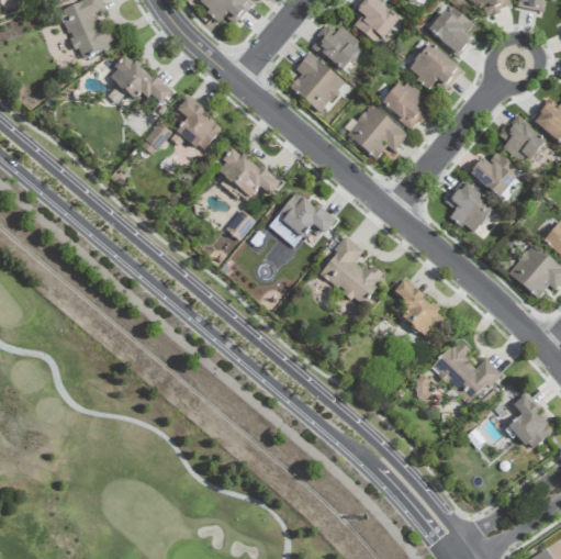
[(59,10),(73,49),(79,47),(81,56),(116,44),(111,30),(101,34),(94,15),(105,12),(101,0),(82,0),(83,1),(59,10)]
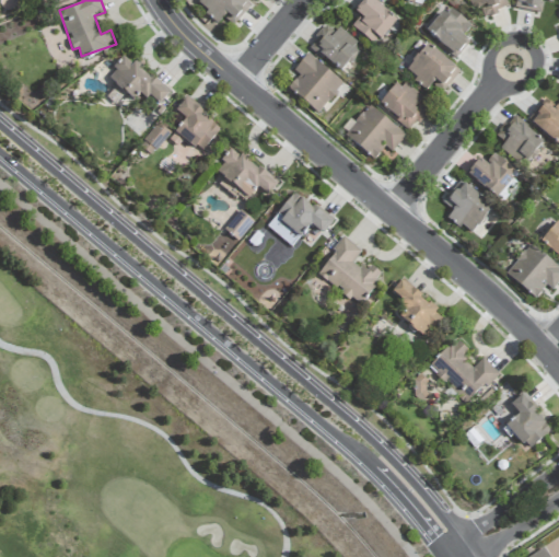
[(221,21),(224,15),(235,23),(252,0),(199,0),(197,3),(221,21)]
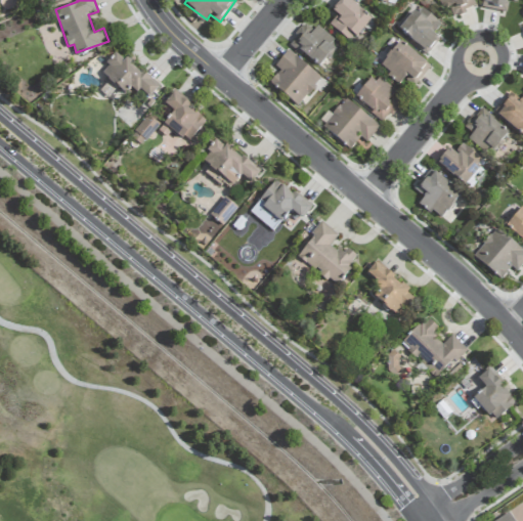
[(339,0),(333,9),(338,12),(330,24),(353,41),(372,15),(349,0),(339,0)]
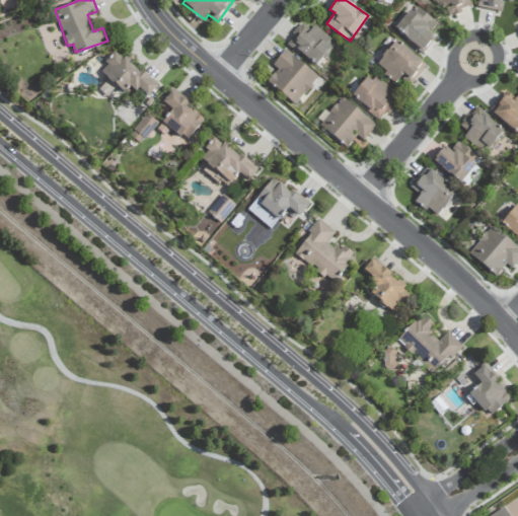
[(436,0),(440,7),(445,4),(449,13),(471,3),(469,0),(436,0)]
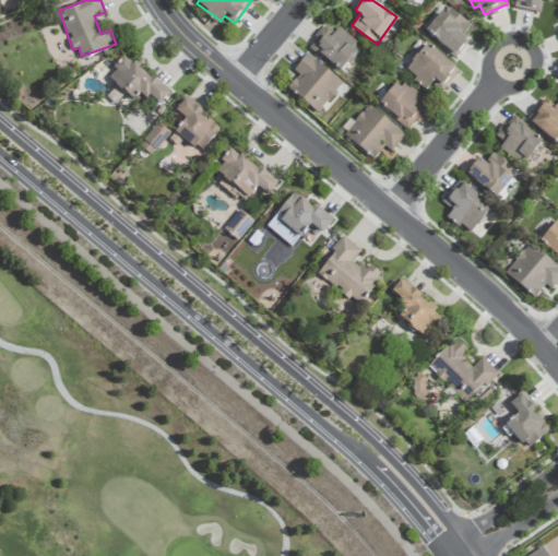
[(542,10),(544,0),(515,0),(514,6),(542,10)]
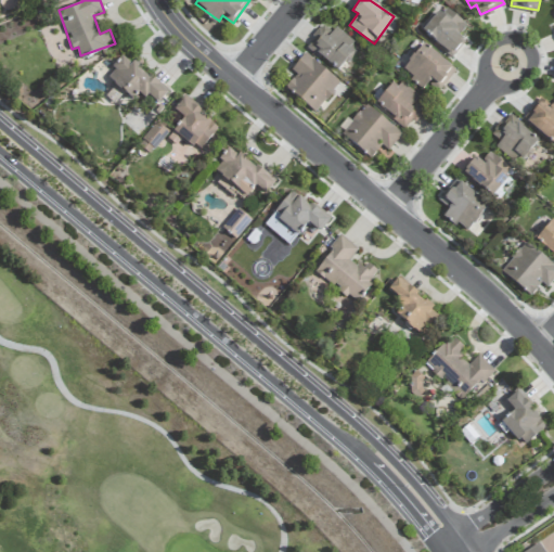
[(453,54),(465,38),(460,34),(468,23),(445,3),(424,29),(453,54)]
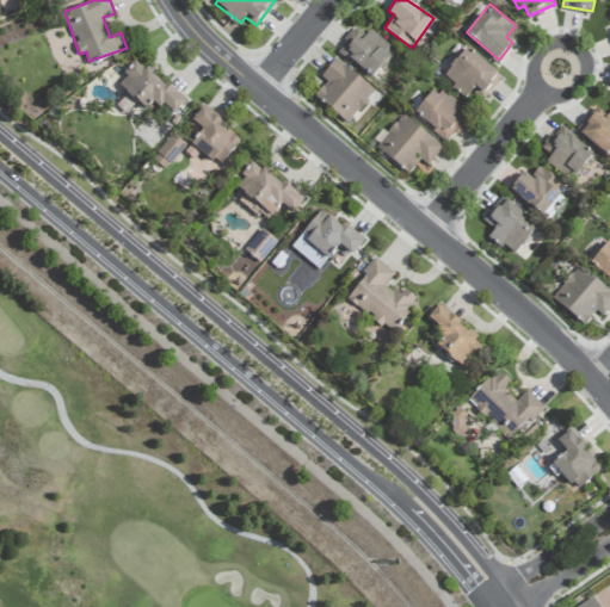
[(369,29),(367,32),(353,24),(337,50),(376,75),(395,45),(369,29)]
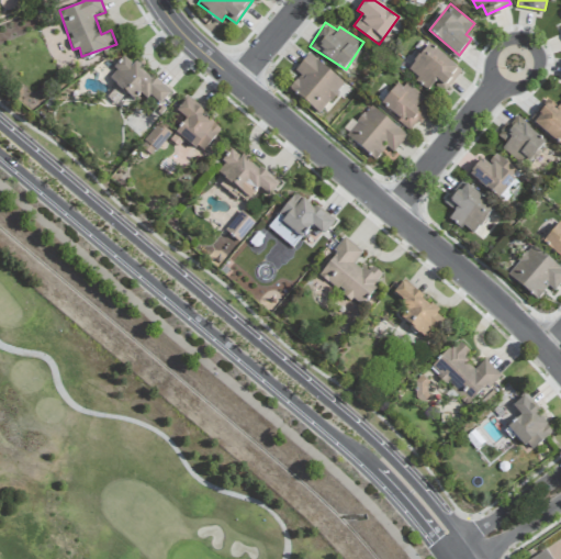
[(438,78),(447,86),(462,70),(432,42),(407,67),(429,88),(438,78)]
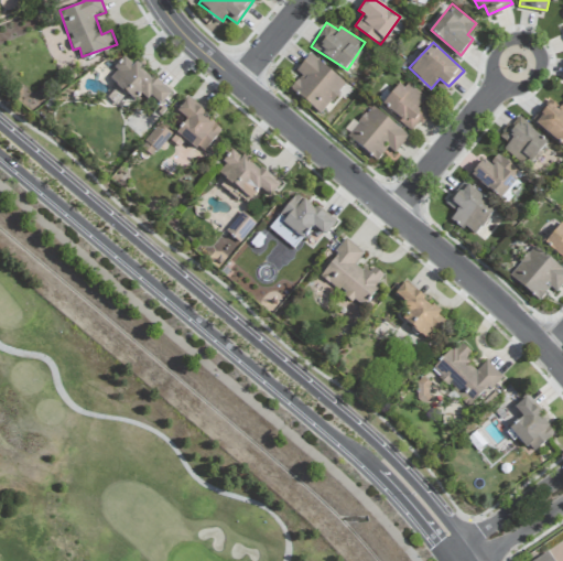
[(110,76),(133,99),(143,89),(159,105),(171,93),(129,51),(114,65),(118,69),(110,76)]
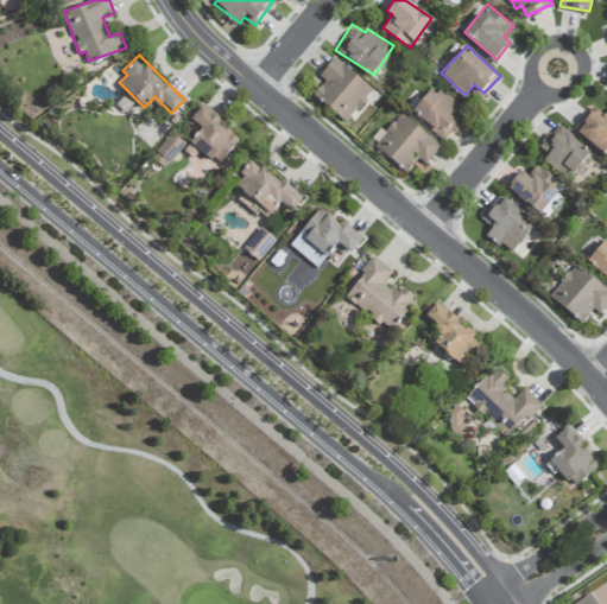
[(374,87),(335,56),(320,75),(326,78),(314,94),(347,121),(374,87)]
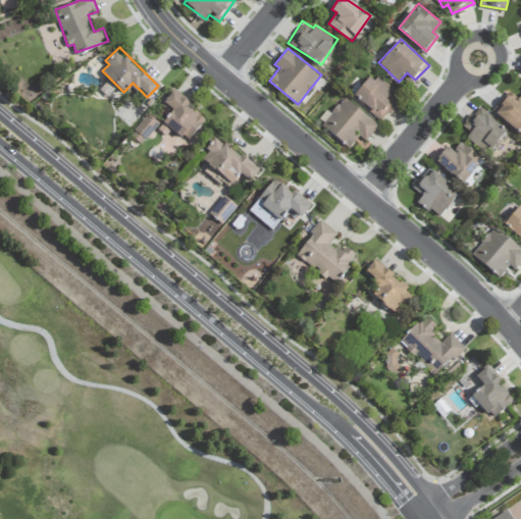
[(395,89),(376,71),(355,95),(382,120),(399,102),(391,94),(395,89)]
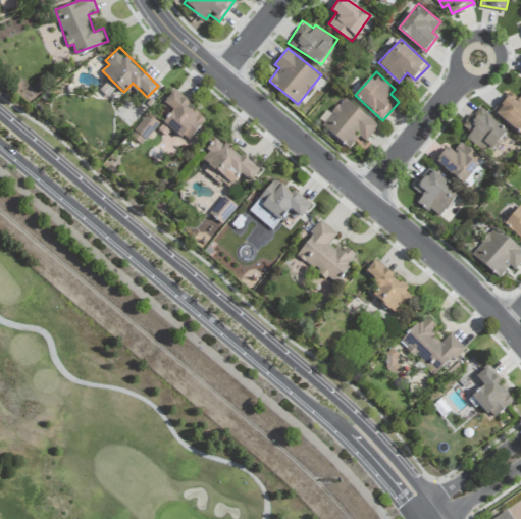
[(174,89),(164,101),(173,109),(164,121),(188,141),(208,116),(174,89)]
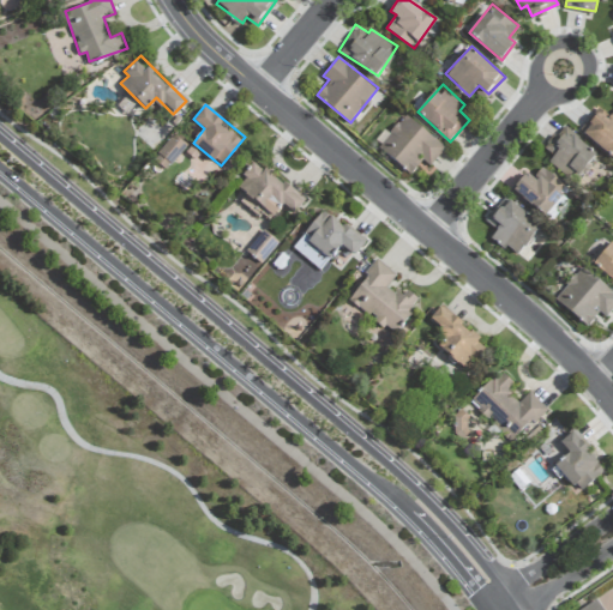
[(612,112),(610,115),(599,106),(580,128),(612,156),(612,112)]
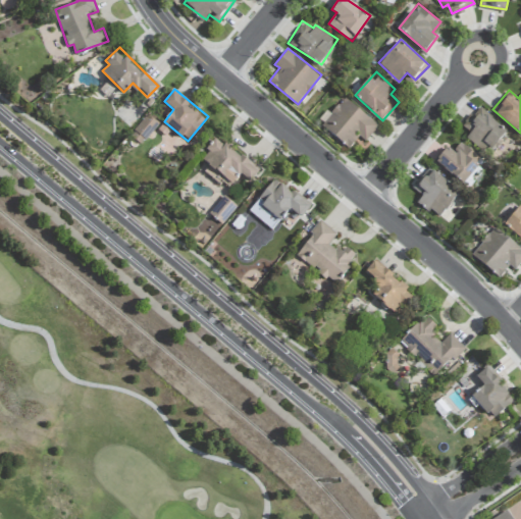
[(365,140),(378,125),(347,96),(321,123),(348,148),(360,135),(365,140)]
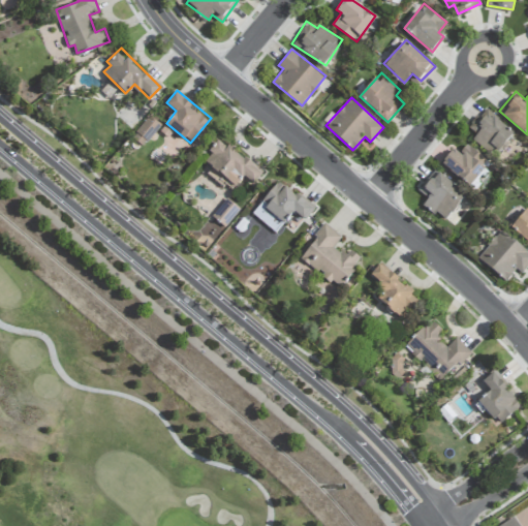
[(515,132),(486,106),(469,126),(477,132),(474,136),(496,154),(515,132)]
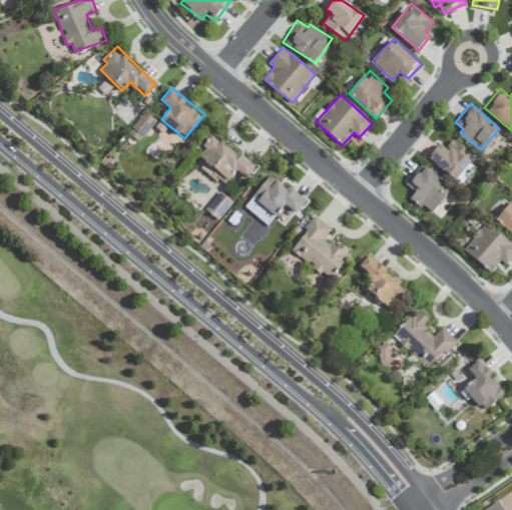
[(256,166),(221,140),(220,141),(212,135),(197,155),(228,179),(235,169),(246,177),(256,166)]
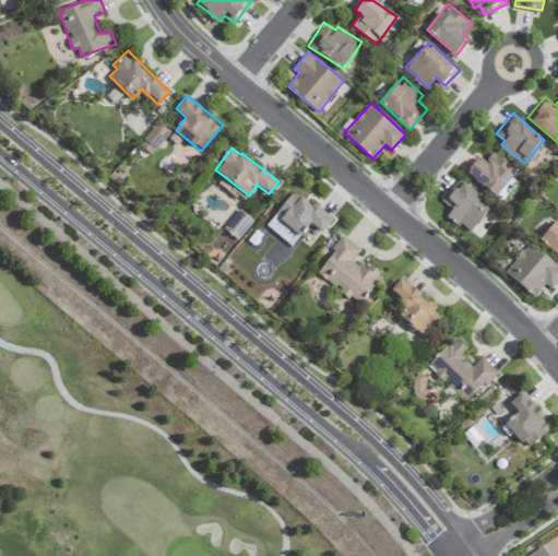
[(465,169),(495,197),(518,172),(495,151),(484,162),(477,155),(465,169)]
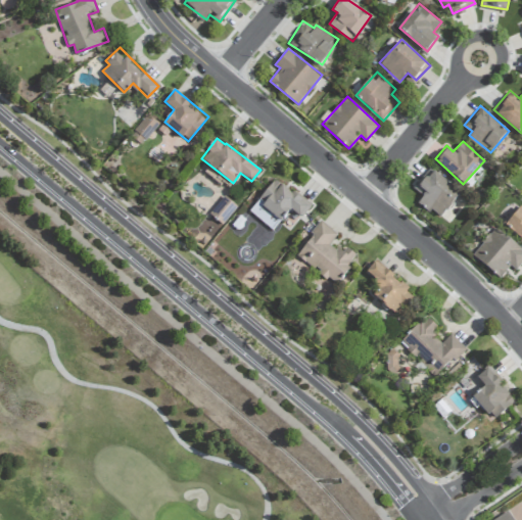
[(418,200),(430,211),(433,208),(440,216),(461,193),(431,166),(413,186),(423,195),(418,200)]
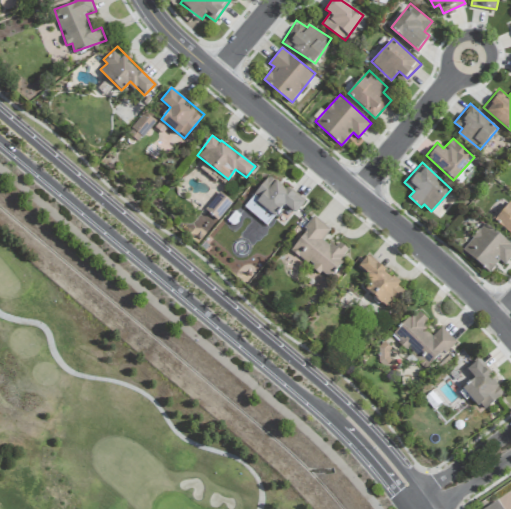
[(275,215),(285,203),(293,211),(302,201),(270,173),(252,194),(275,215)]
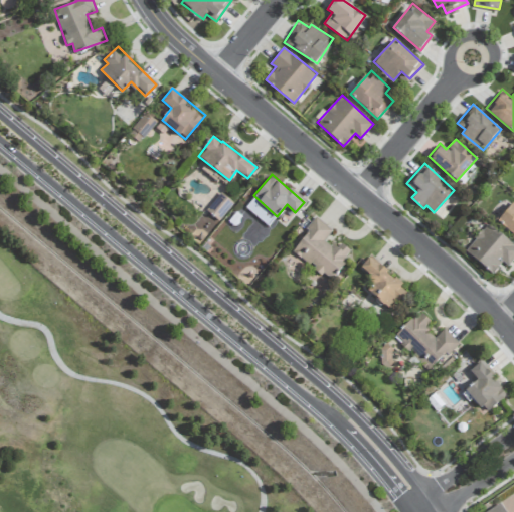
[(513,201),(498,221),(513,234),(513,201)]
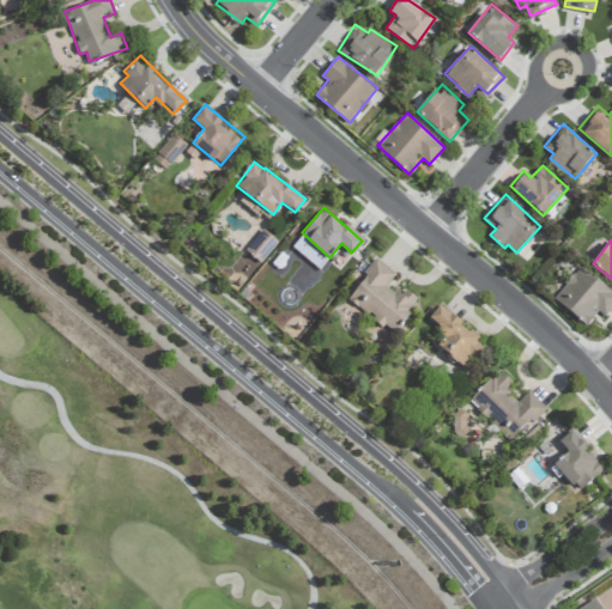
[(349,297),(394,332),(419,298),(406,287),(401,294),(387,284),(397,272),(377,257),(349,297)]
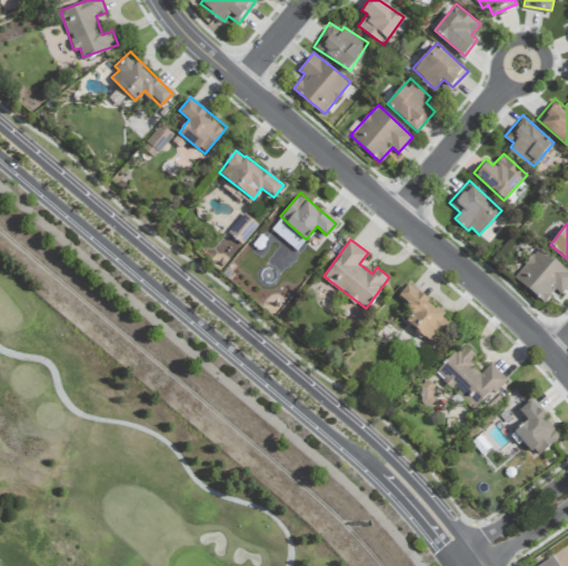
[(515,277),(545,301),(556,287),(562,293),(567,286),(567,268),(539,246),(515,277)]
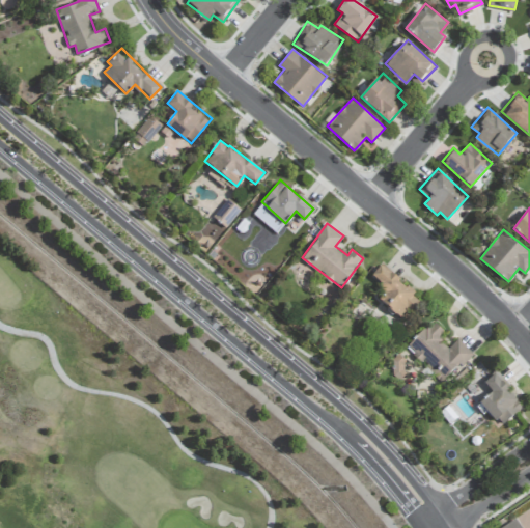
[(372,276),(389,288),(380,300),(405,321),(422,298),(381,265),(372,276)]
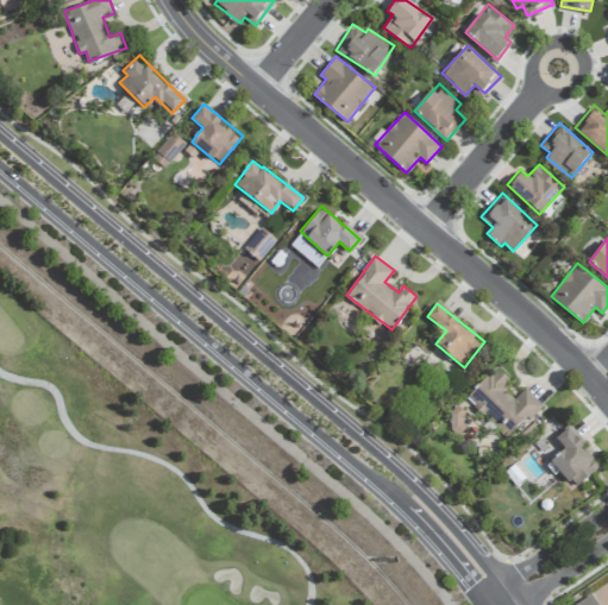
[(543,403),(526,386),(515,397),(503,385),(511,378),(497,365),(468,395),(509,436),(543,403)]
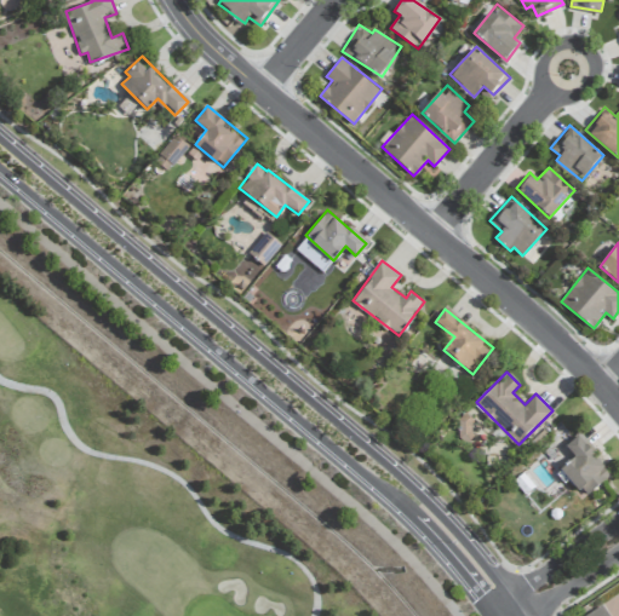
[(612,475),(579,432),(565,443),(575,458),(562,467),(584,496),(612,475)]
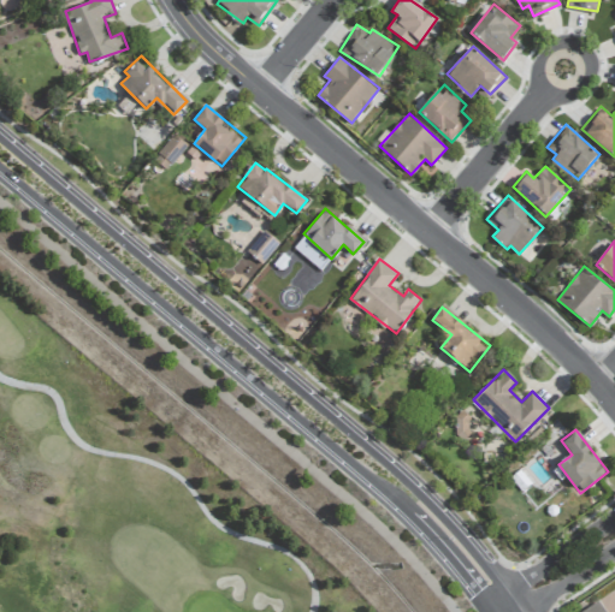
[(607,611),(598,599),(578,611),(607,611)]
